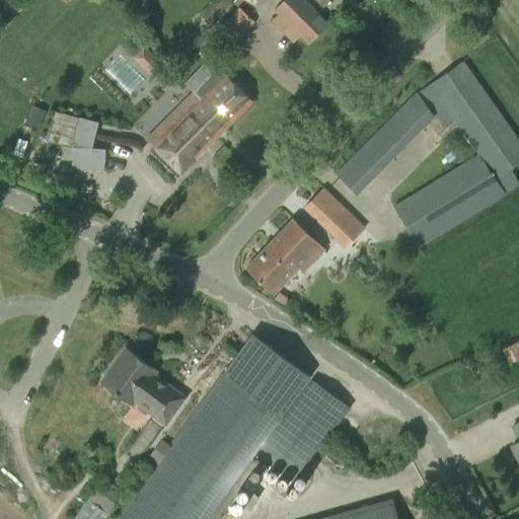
[(213,0),(200,15),(212,26),(233,3),(229,0),(213,0)]
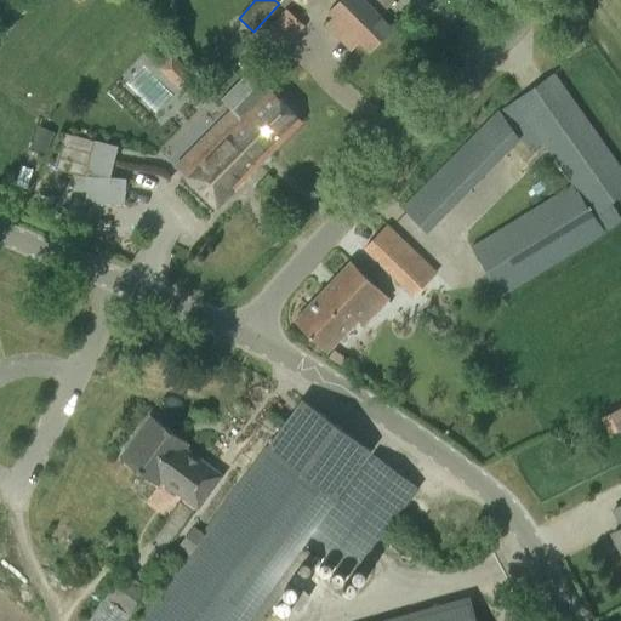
[(340,0),(329,12),(370,52),(392,32),(359,0),(340,0)]
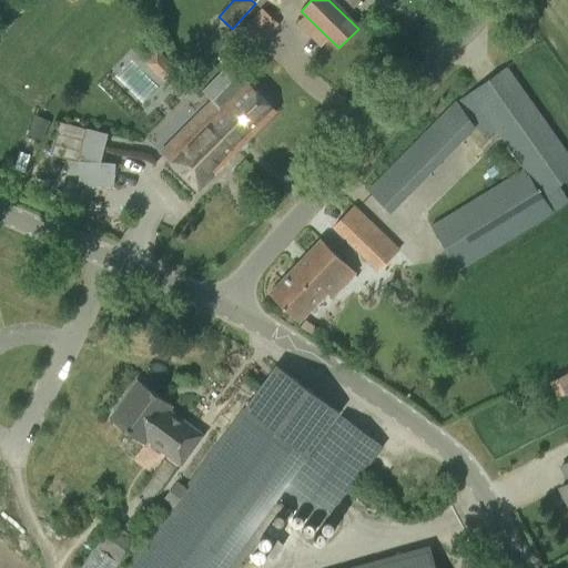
[(252,20),(242,31),(259,47),(269,36),(252,20)]
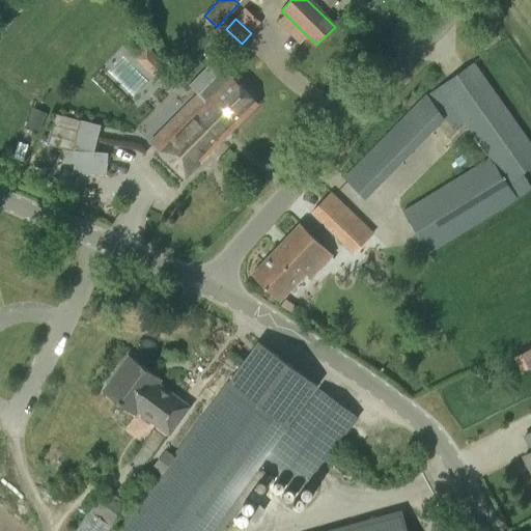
[(145,68),(156,58),(145,48),(135,58),(145,68)]
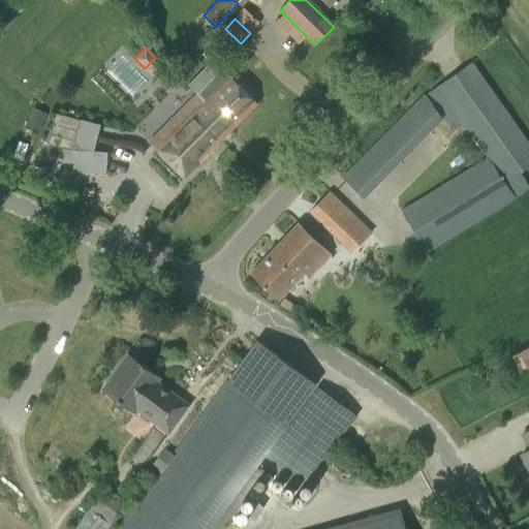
[(429,92),(453,128),(462,122),(487,159),(491,156),(507,183),(528,168),(528,143),(471,63),(429,92)]
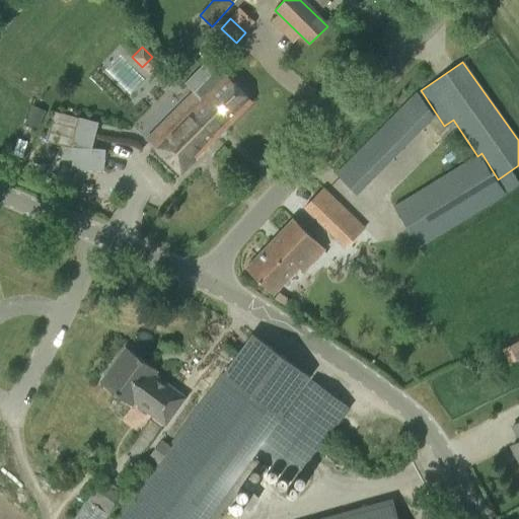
[(206,63),(184,84),(195,95),(203,102),(213,114),(209,118),(205,122),(208,124),(206,126),(210,130),(217,137),(252,101),(238,87),(227,77),(219,69),(215,72),(206,63)]
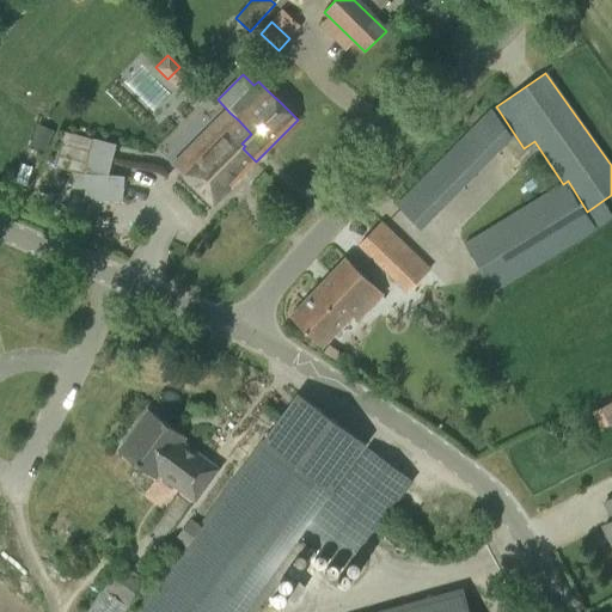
[(210,150),(183,177),(213,206),(256,161),(248,153),(243,148),(245,146),(242,144),(246,139),(251,134),(239,121),(230,112),(202,141),(210,150)]
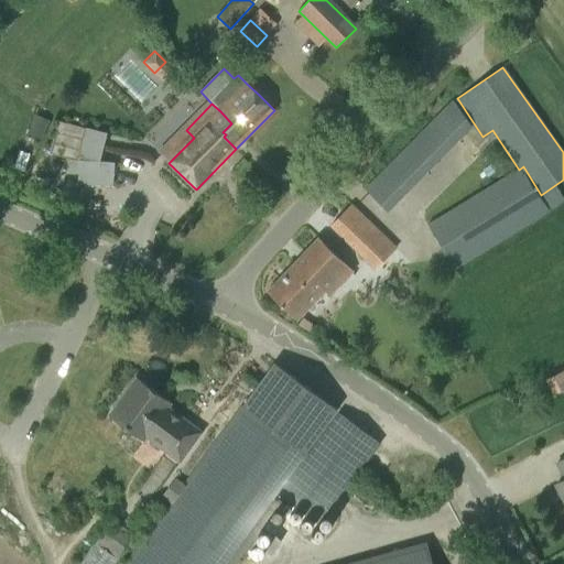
[(35,116),(28,134),(41,140),(49,121),(35,116)]
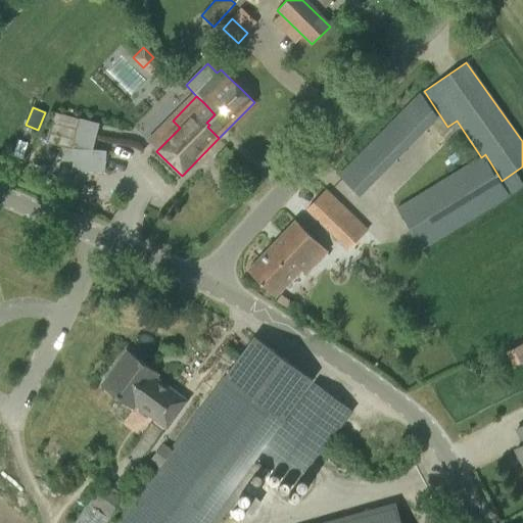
[(73,170),(105,173),(106,152),(91,151),(98,125),(55,112),(48,143),(75,150),(73,170)]
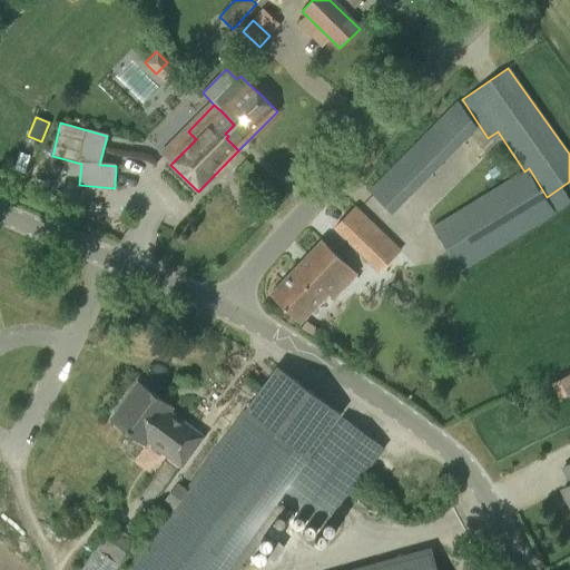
[(393,166),(371,188),(395,212),(416,189),(393,166)]
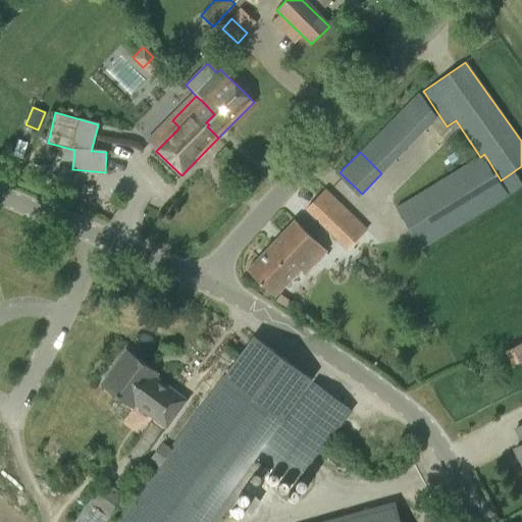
[(396,208),(420,250),(510,196),(501,180),(484,154),(480,157),(396,208)]
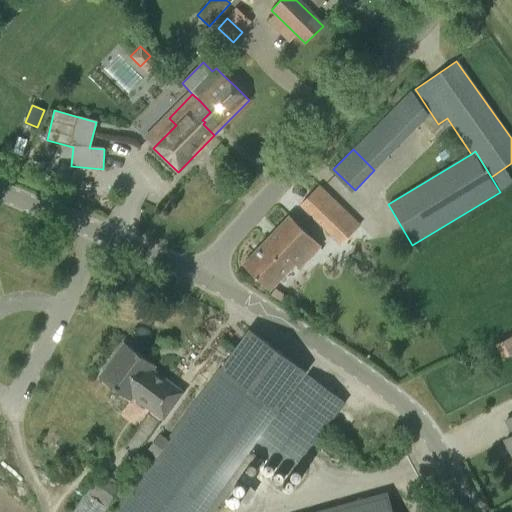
[(300,205),(341,244),(359,225),(318,186),(300,205)]
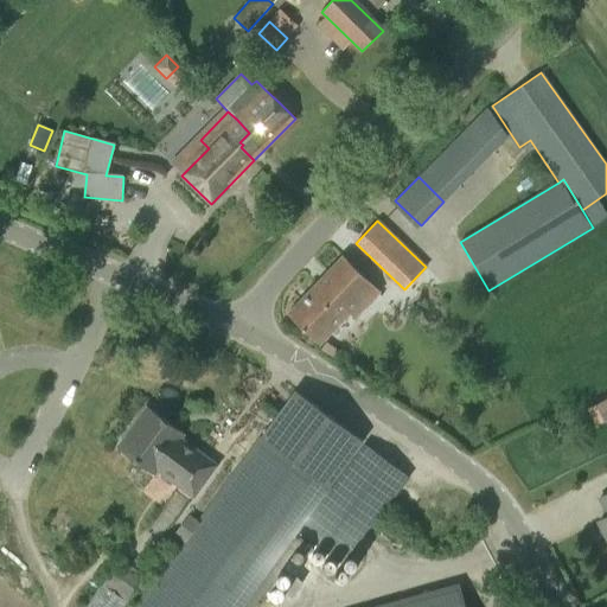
[(343,256),(288,314),(320,345),(350,313),(355,319),(379,292),(343,256)]
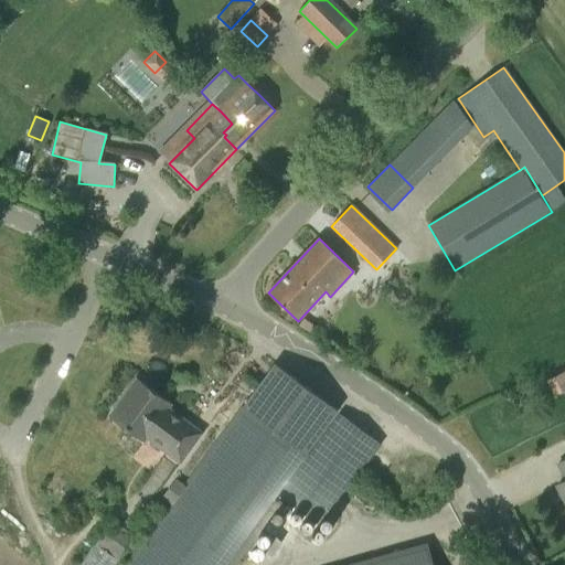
[(243,408),(306,454),(338,411),(275,364),(243,408)]
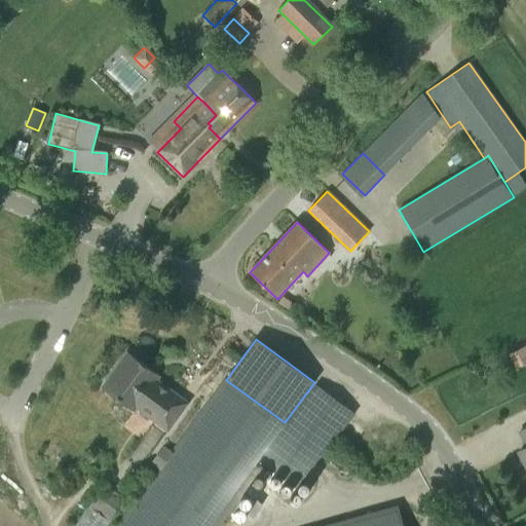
[(525,345),(509,354),(517,369),(525,364),(525,345)]
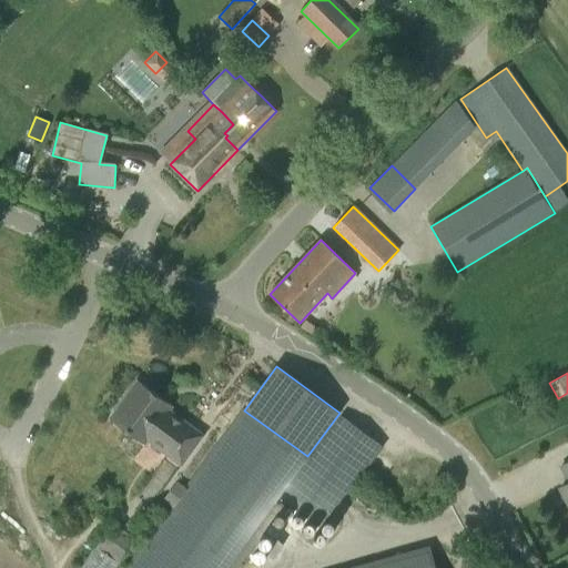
[(203,436),(170,411),(173,406),(138,381),(109,419),(144,445),(148,440),(181,466),(203,436)]
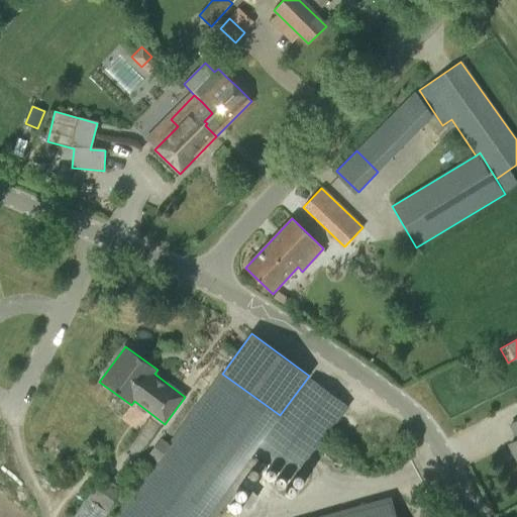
[(165,451),(229,498),(254,464),(249,460),(255,453),(282,417),(280,415),(222,374),(165,451)]
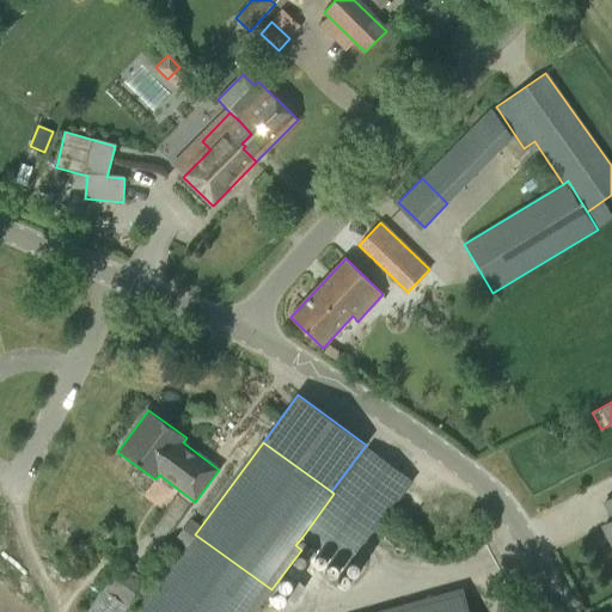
[(303,537),(344,568),(410,479),(368,448),(334,494),(303,537)]
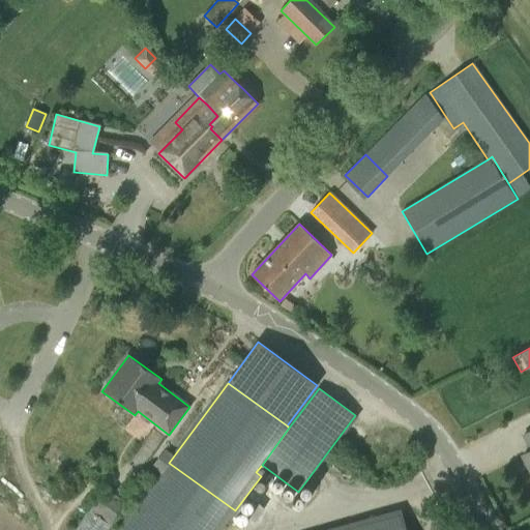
[(221,529),(235,510),(169,463),(119,529),(221,529)]
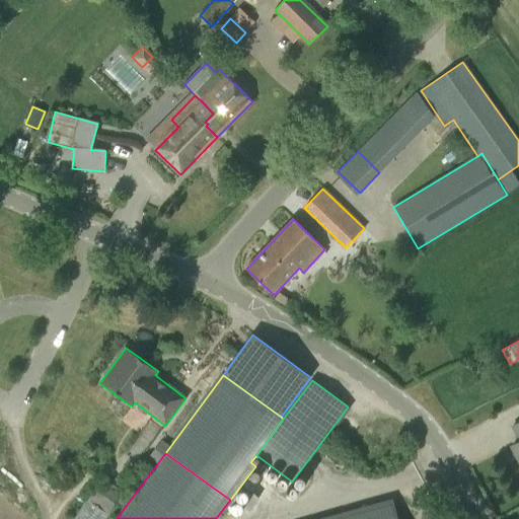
[(73,518),(106,518),(109,515),(88,500),(73,518)]
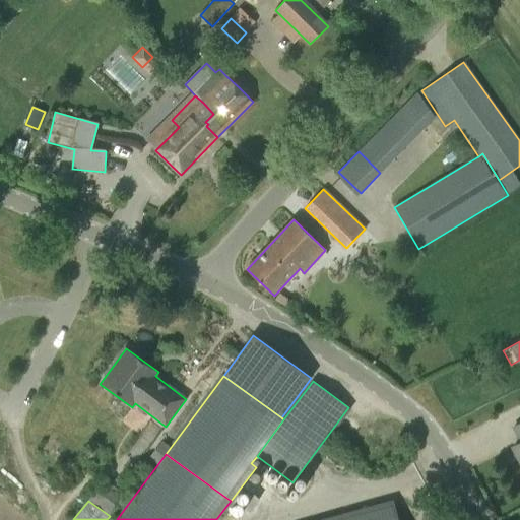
[(398,519),(393,502),(325,519),(398,519)]
